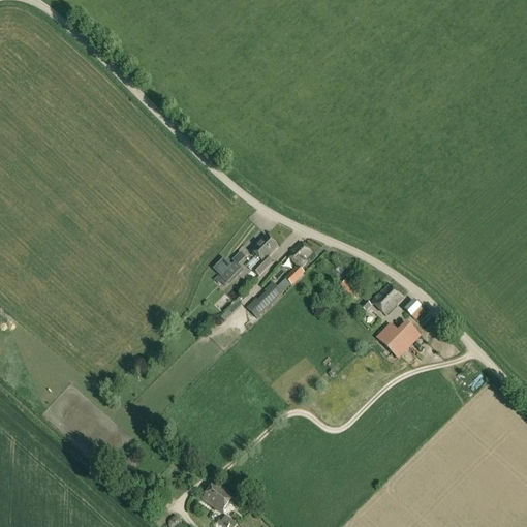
[(262,260),(254,269),(261,276),(274,262),(270,258),(280,247),(268,235),(252,251),(262,260)]
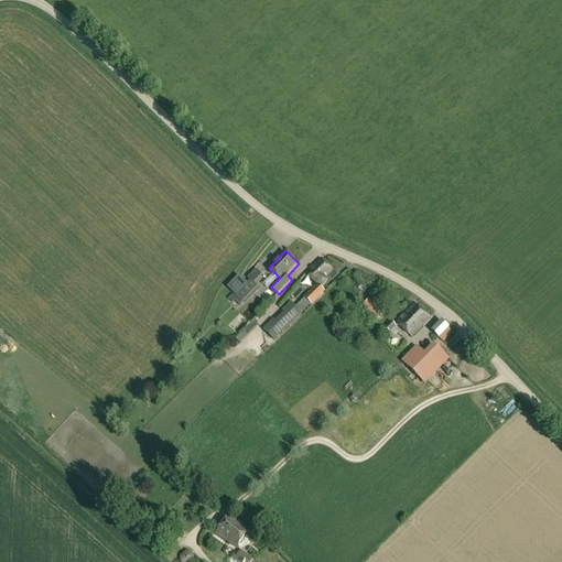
[(334,268),(323,257),(309,272),(320,283),(306,296),(314,303),(326,290),(323,285),(330,279),(327,276),(334,268)]
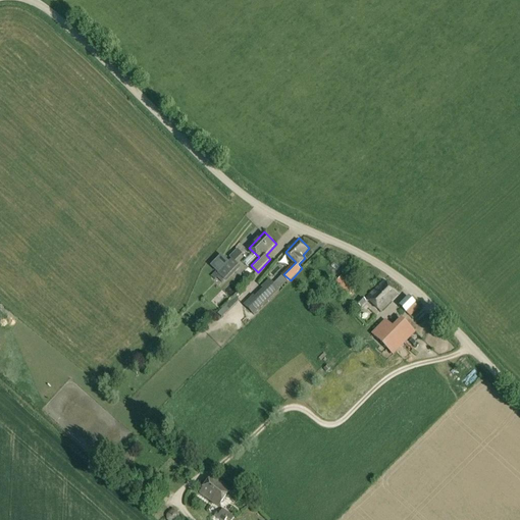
[(241,265),(231,257),(213,277),(216,279),(221,275),(226,280),(241,265)]
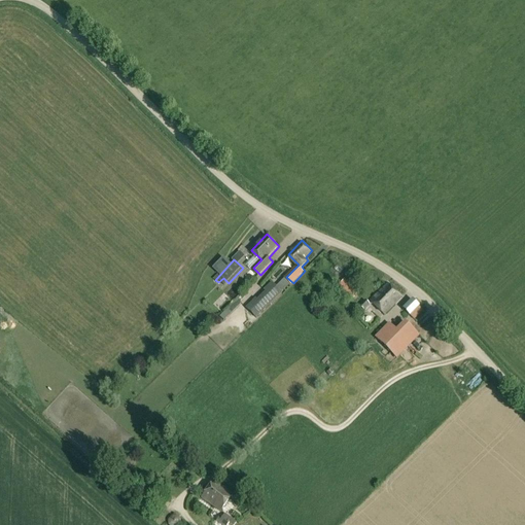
[(361,289),(347,277),(342,282),(357,294),(361,289)]
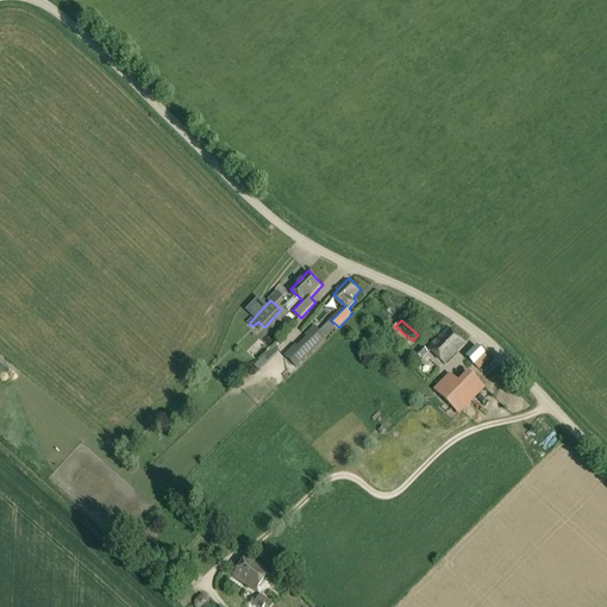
[(300,368),(329,338),(317,326),(288,356),(300,368)]
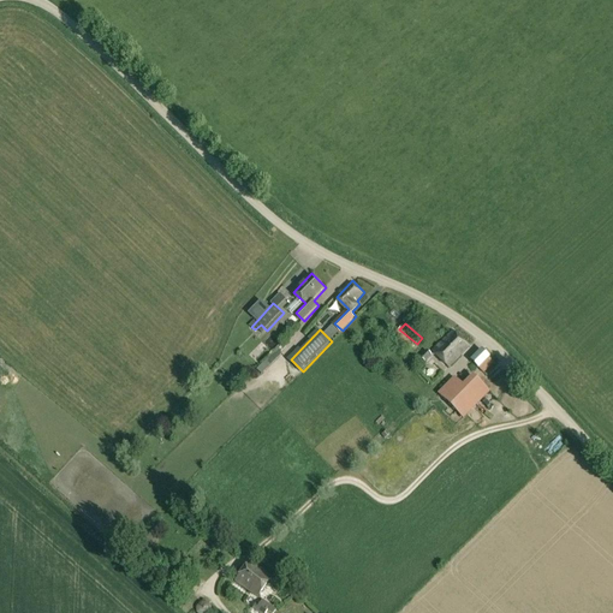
[(470,345),(454,329),(434,350),(451,365),(470,345)]
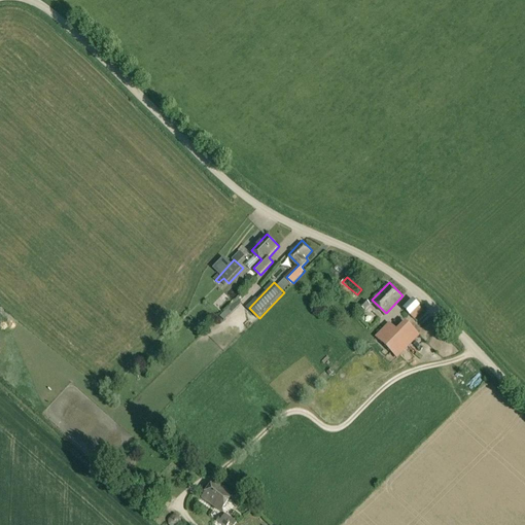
[(365,309),(371,303),(368,299),(361,305),(365,309)]
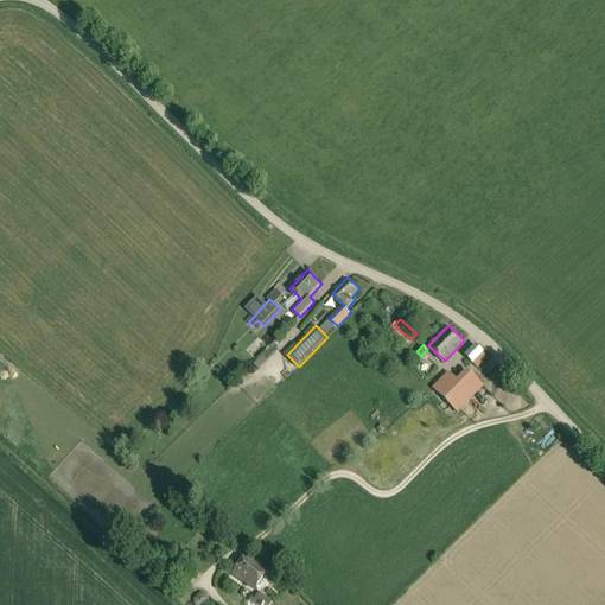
[(484,351),(477,345),(466,356),(472,362),(484,351)]
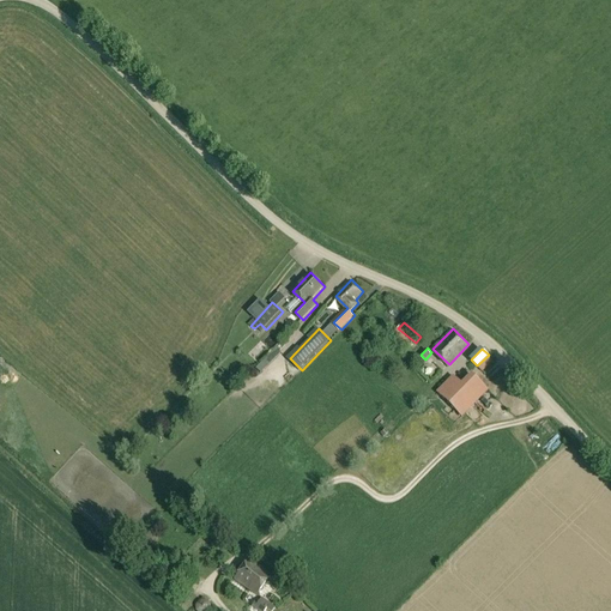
[(455,375),(440,391),(464,415),(489,389),(473,374),(464,383),(455,375)]
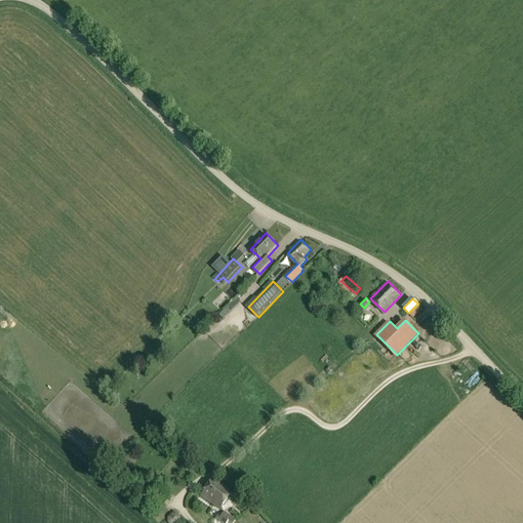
[(222,509),(234,492),(215,478),(203,495),(222,509)]
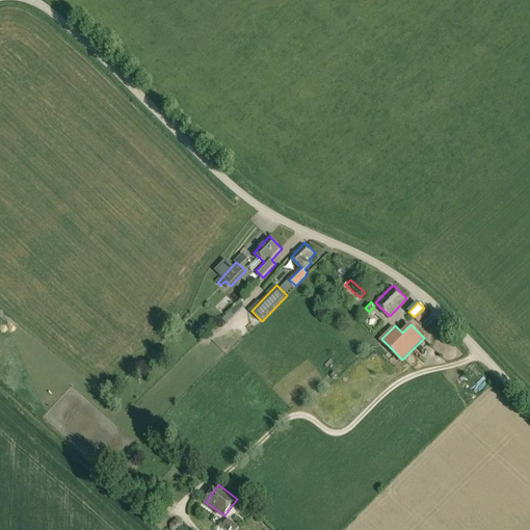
[(175,529),(177,529),(183,523),(175,515),(167,524),(175,529)]
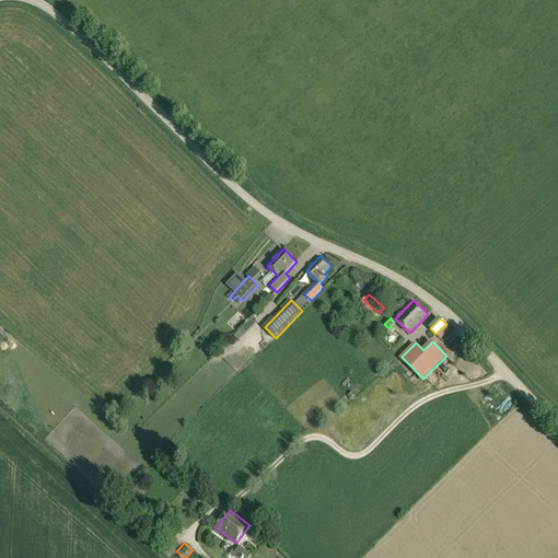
[(237,550),(235,548),(232,553),(239,557),(243,557),(250,551),(242,545),(237,550)]
